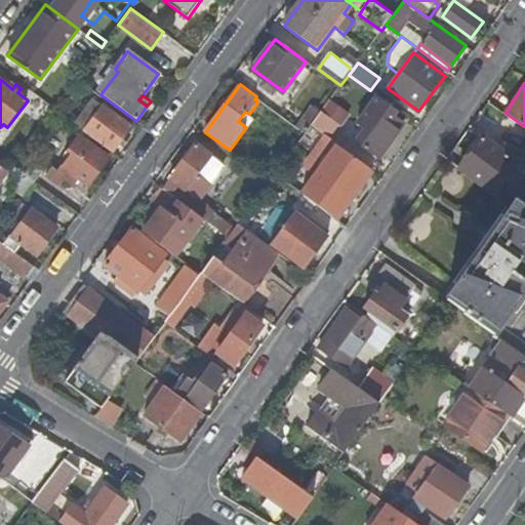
[(396,115),(399,111),(378,96),(360,122),(366,127),(358,139),(363,143),(361,146),(378,158),(405,121),(396,115)]
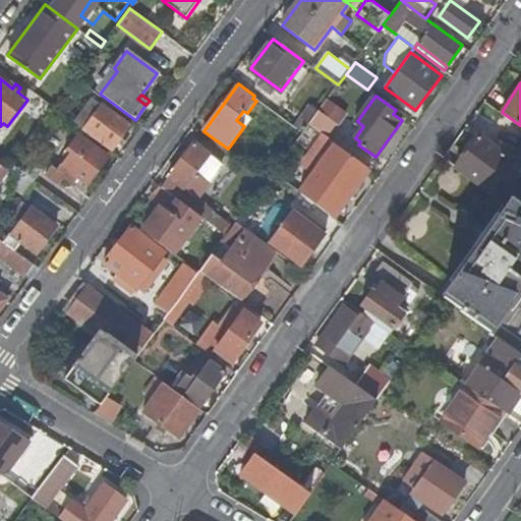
[(131,125),(102,103),(83,128),(113,150),(131,125)]
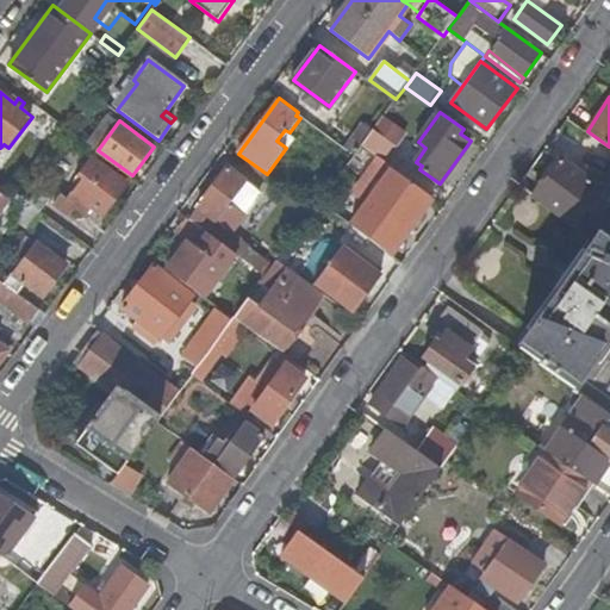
[(400,145),(375,128),(363,143),(388,161),(400,145)]
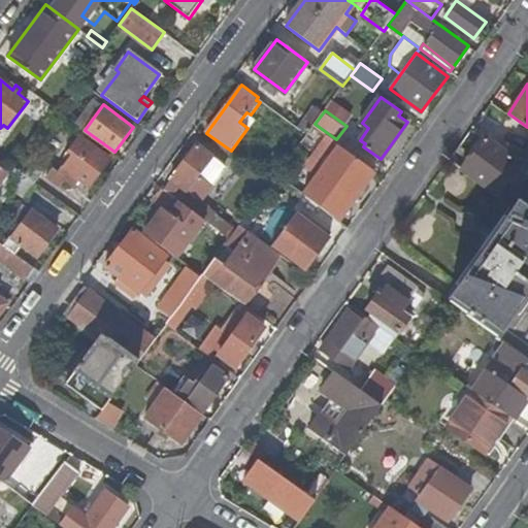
[(355,203),(378,171),(336,139),(315,124),(307,134),(302,140),(317,151),(321,144),(329,151),(332,147),(339,154),(307,196),(330,212),(343,195),(355,203)]
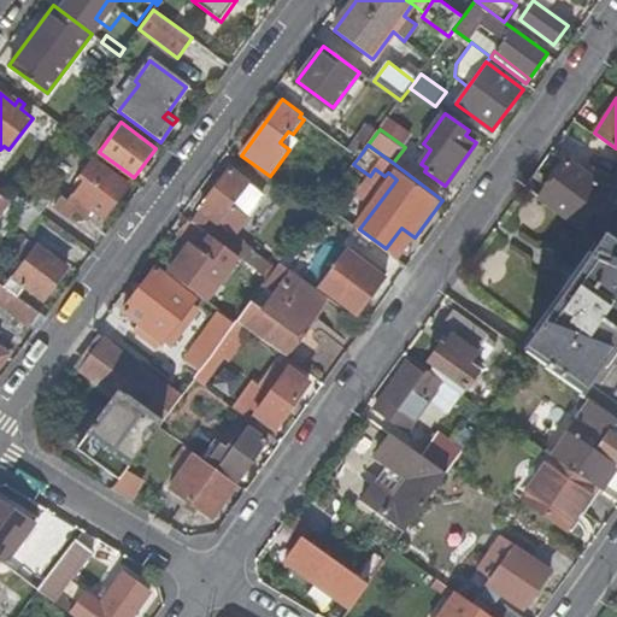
[(69,199),(63,194),(56,204),(70,216),(76,209),(88,217),(94,209),(104,217),(127,186),(92,159),(80,176),(84,178),(75,193),(74,192),(69,199)]
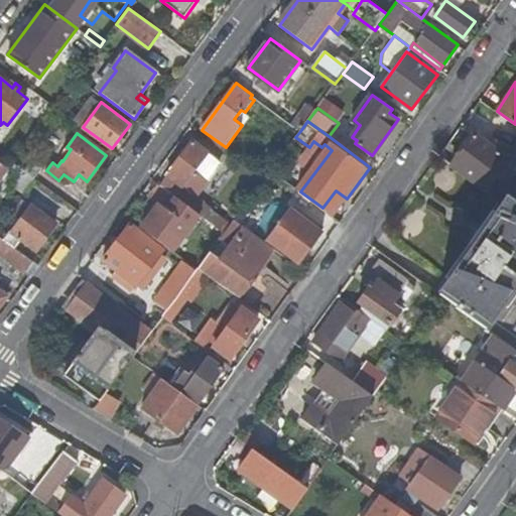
[(493,147),(474,133),(453,164),(489,189),(510,158),(505,155),(508,150),(496,142),(493,147)]
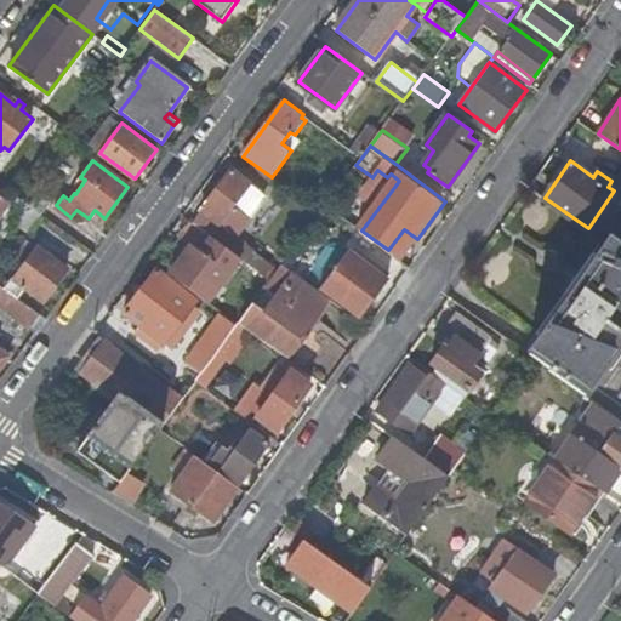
[(231,170),(203,209),(237,234),(266,195),(231,170)]
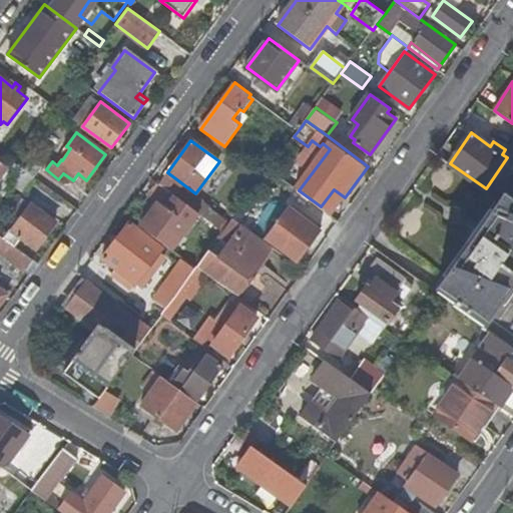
[(0,178),(9,166),(0,159),(0,178)]
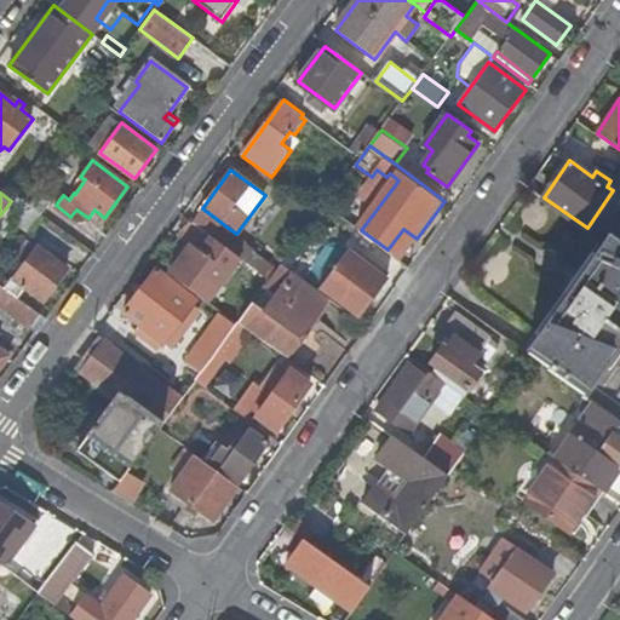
[(0,242),(29,205),(16,195),(11,201),(0,216),(0,242)]
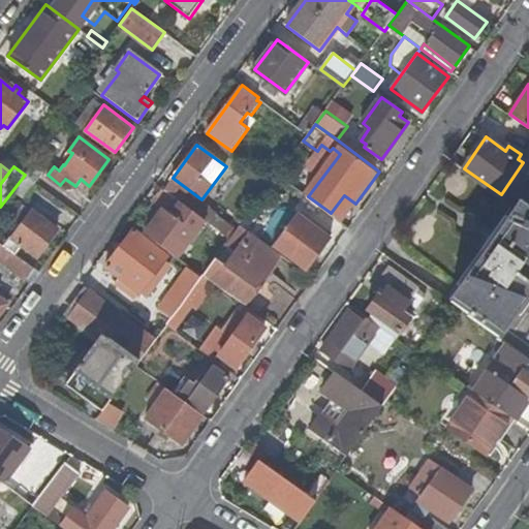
[(470,240),(495,217),(456,175),(402,224),(447,274),(476,247),(470,240)]
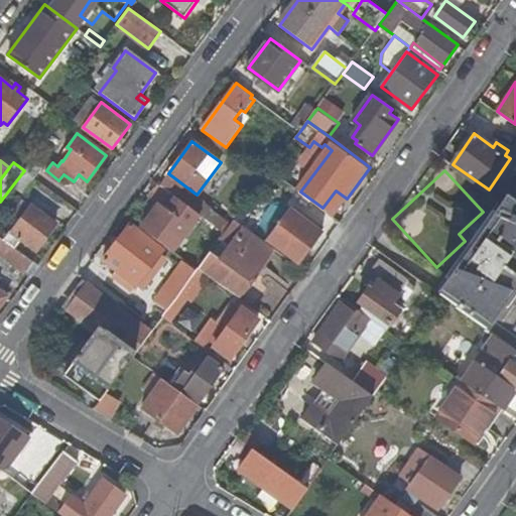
[(168,173),(159,184),(187,206),(195,198),(197,195),(168,173)]
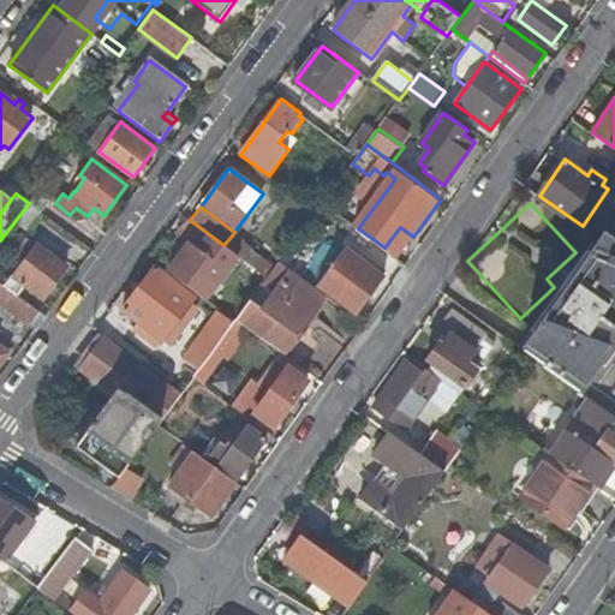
[(209,264),(224,245),(190,220),(161,258),(179,270),(192,252),(209,264)]
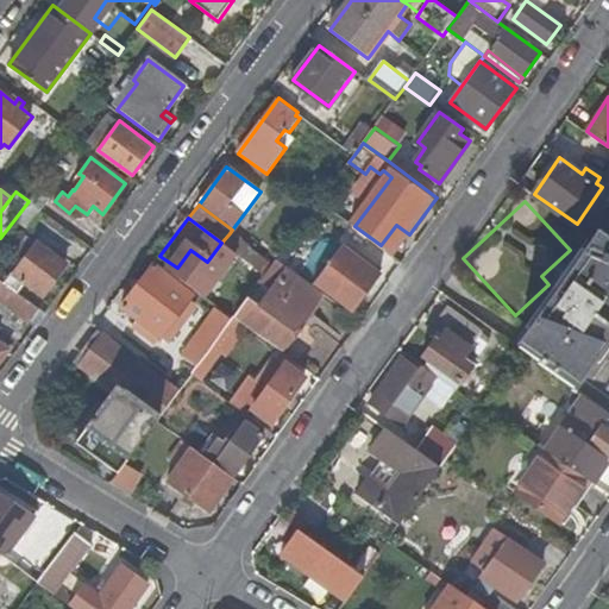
[(230,233),(221,243),(255,268),(265,275),(277,259),(292,240),(286,236),(270,257),(263,252),(261,256),(230,233)]
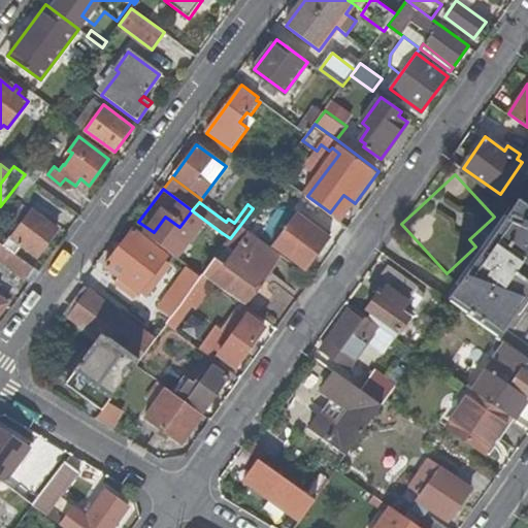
[(30,211),(4,245),(14,254),(23,243),(37,255),(56,230),(30,211)]
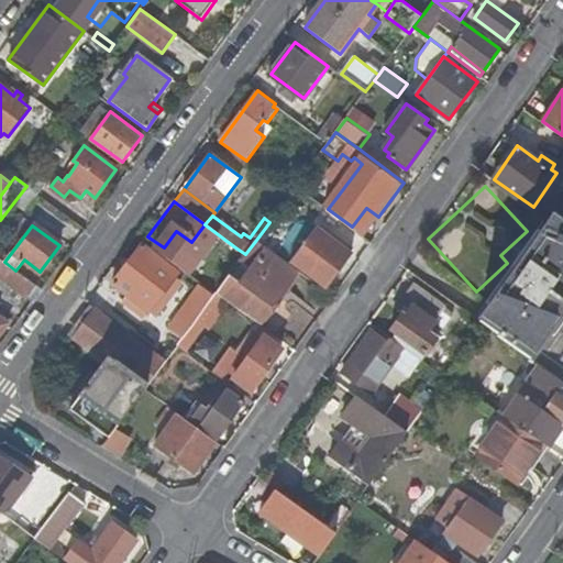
[(316,230),(290,264),(299,271),(324,290),(351,255),(316,230)]
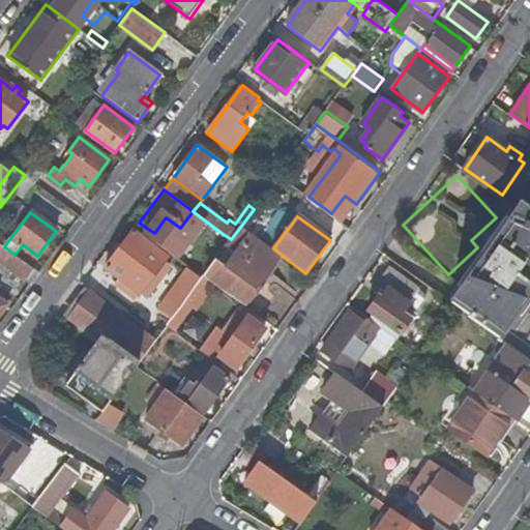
[(498,346),(529,300),(529,219),(526,217),(524,216),(491,263),(455,314),(458,315),(457,316),(498,346)]
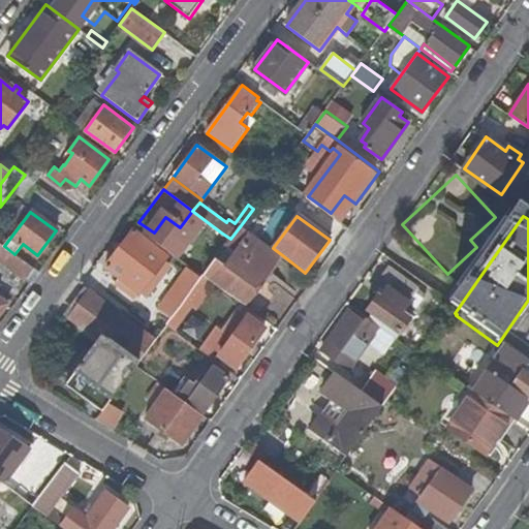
[(244,305),(281,254),(273,248),(241,225),(230,239),(226,244),(237,252),(224,269),(214,260),(204,275),(244,305)]
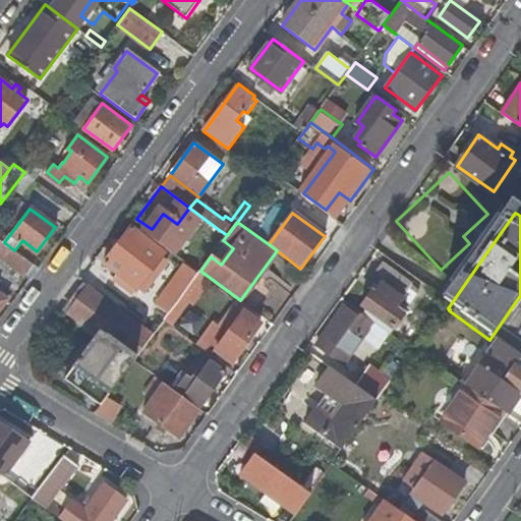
[(166,250),(132,226),(105,262),(138,287),(166,250)]
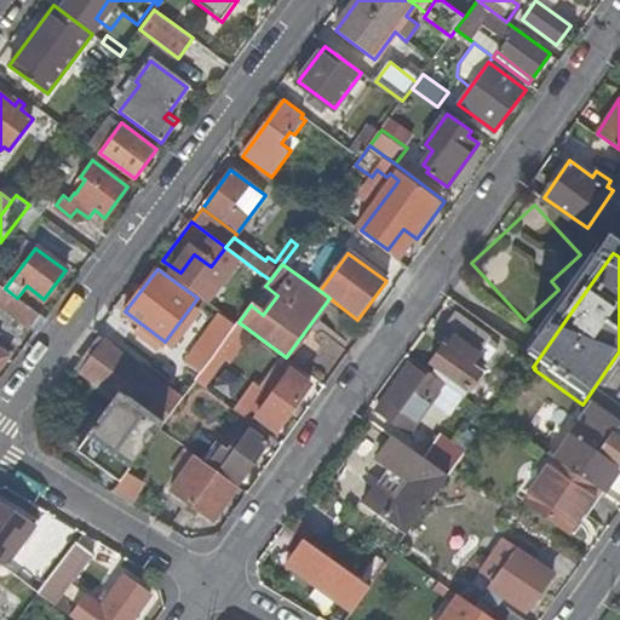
[(240,298),(251,305),(265,286),(270,280),(259,273),(240,298)]
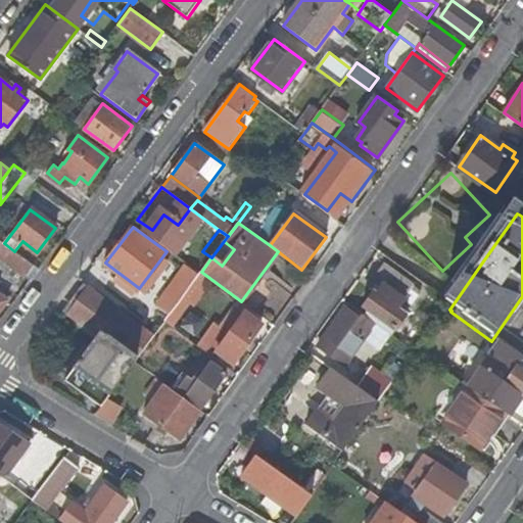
[(0,257),(26,277),(34,266),(14,251),(4,243),(0,240),(0,257)]
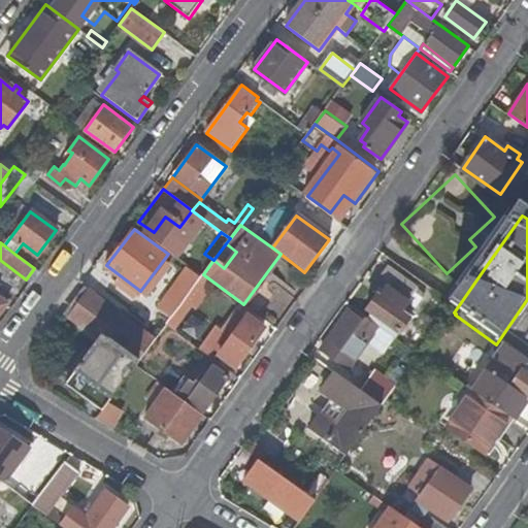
[(374,315),(371,320),(388,331),(397,338),(401,332),(413,317),(403,310),(420,287),(389,264),(377,281),(387,287),(381,297),(377,295),(368,308),(374,315)]
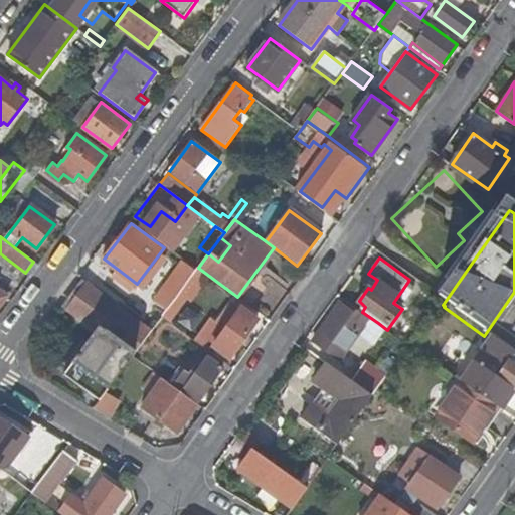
[(154,301),(167,310),(173,301),(192,277),(196,272),(183,263),(154,301)]
